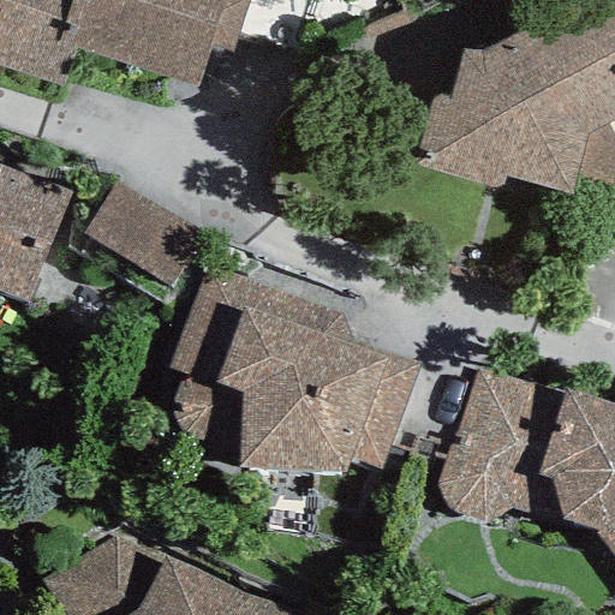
[(0,0),(0,66),(61,89),(75,48),(54,40),(67,0),(0,0)]
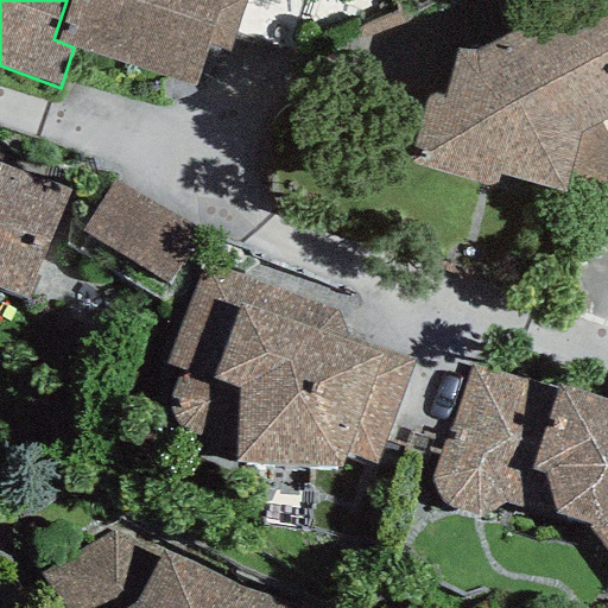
[(67,0),(54,39),(74,48),(191,87),(206,43),(221,0),(67,0)]
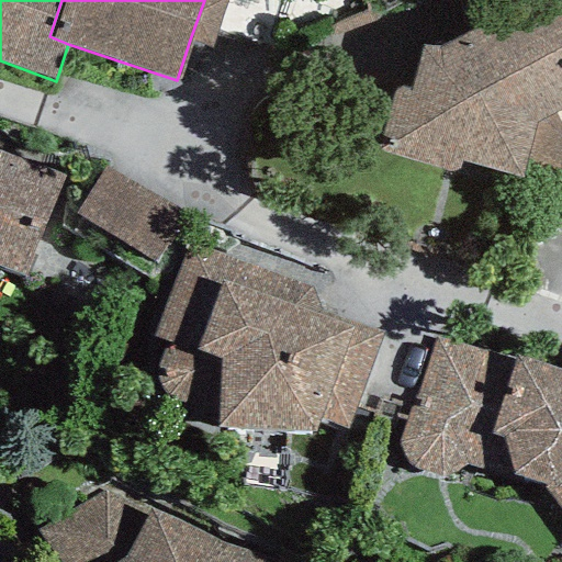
[(227,0),(204,0),(190,40),(211,47),(227,0)]
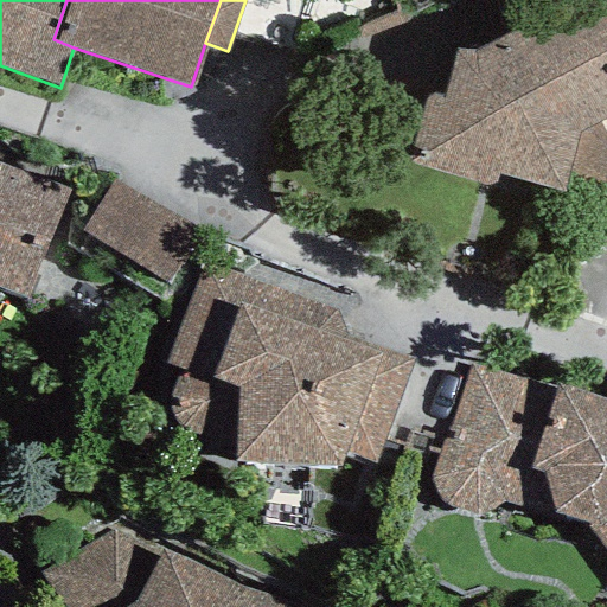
[(426,101),(407,163),(478,185),(487,185),(494,184),(499,174),(566,192),(605,191),(606,179),(606,139),(599,123),(606,119),(606,0),(564,0),(474,51),(455,50),(443,97),(430,95),(426,101)]
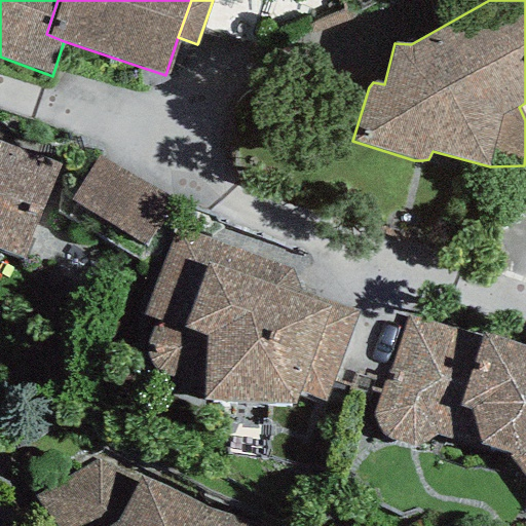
[(0,251),(23,260),(59,166),(0,144),(0,251)]
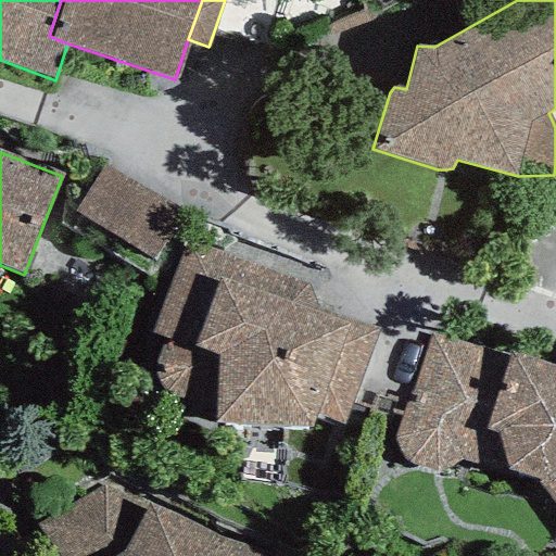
[(153,260),(181,213),(102,164),(73,211),(153,260)]
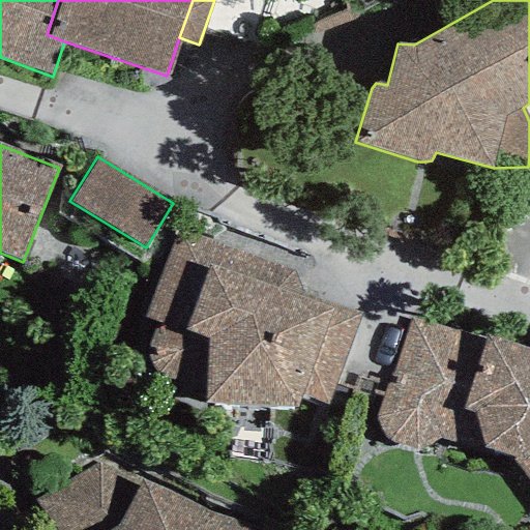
[(203,391),(205,403),(296,407),(299,394),(326,404),(362,314),(301,292),(291,270),(177,230),(144,316),(156,323),(151,336),(149,347),(150,360),(158,375),(175,382),(203,391)]
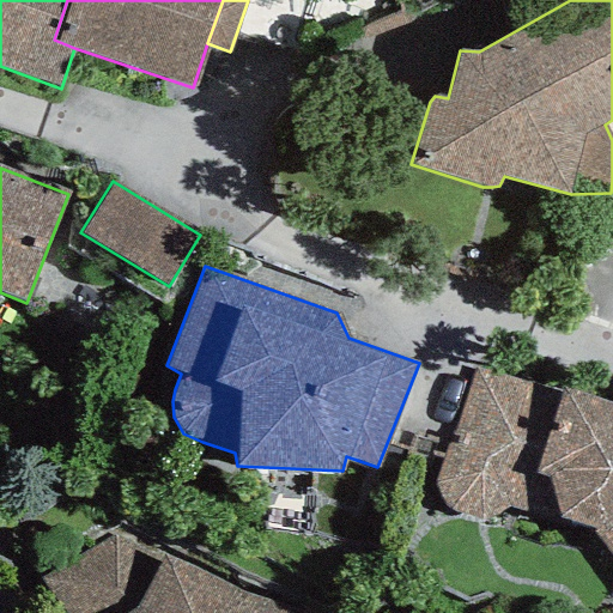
[(612,556),(612,402),(562,387),(560,393),(475,369),(435,485),(439,498),(445,508),(475,520),(489,521),(505,507),(557,526),(560,519),(593,529),(612,556)]
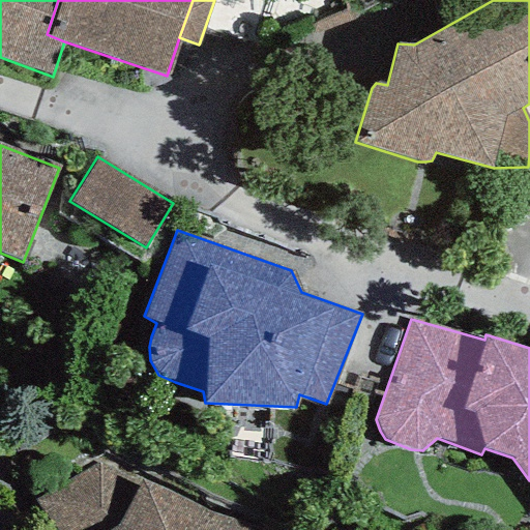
[(98,464),(35,500),(56,529),(257,529),(213,512),(143,479),(140,484),(98,464)]
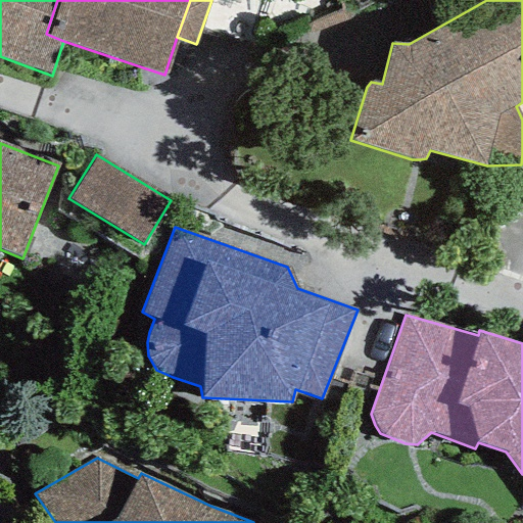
All buildings are outlined.
